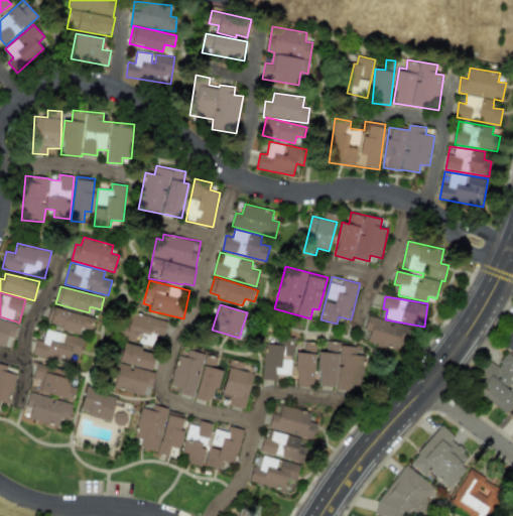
[(79,334),(82,327),(93,330),(96,318),(52,306),(48,321),(61,326),(60,329),(79,334)]
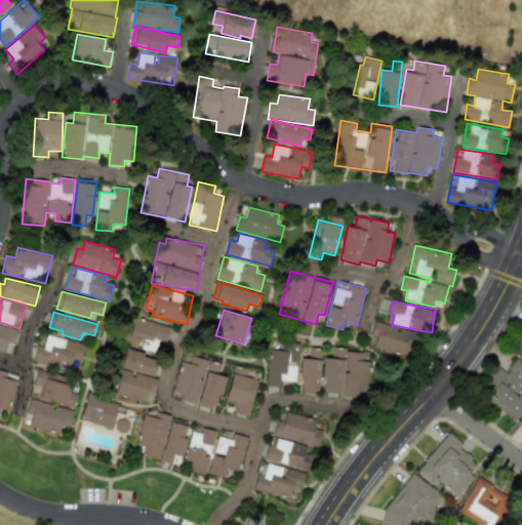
[(167,342),(171,327),(130,316),(122,344),(157,353),(160,340),(167,342)]
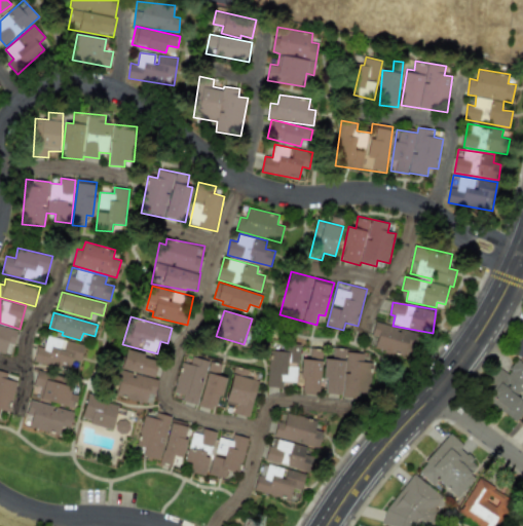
[(375,349),(414,359),(420,333),(376,323),(373,336),(378,337),(375,349)]
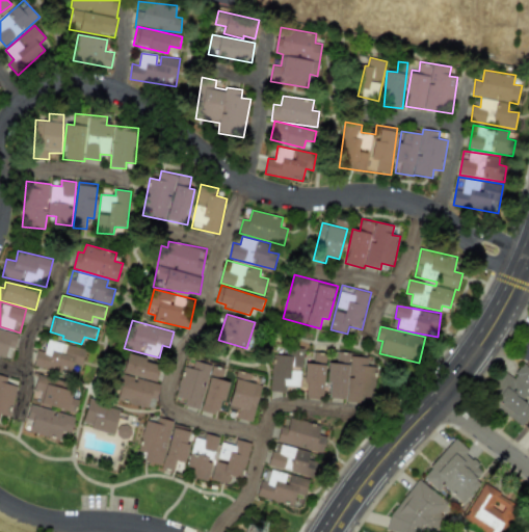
[(19,333),(0,328),(0,354),(12,357),(19,333)]
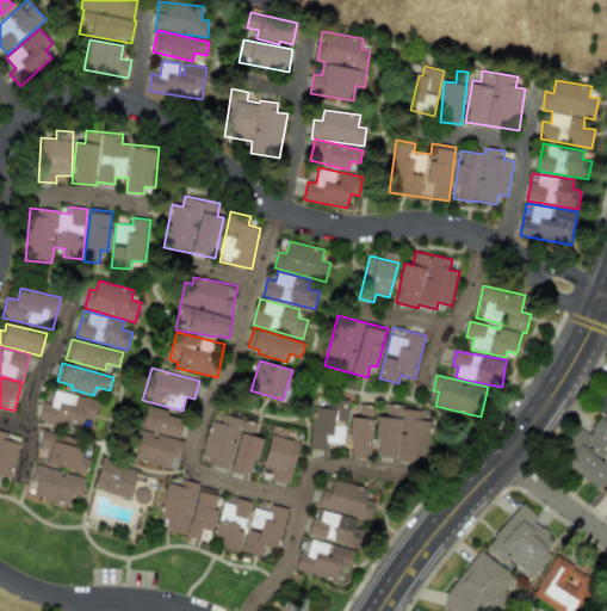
[(44,402),(41,420),(82,430),(85,418),(95,420),(100,401),(56,390),(53,405),(44,402)]
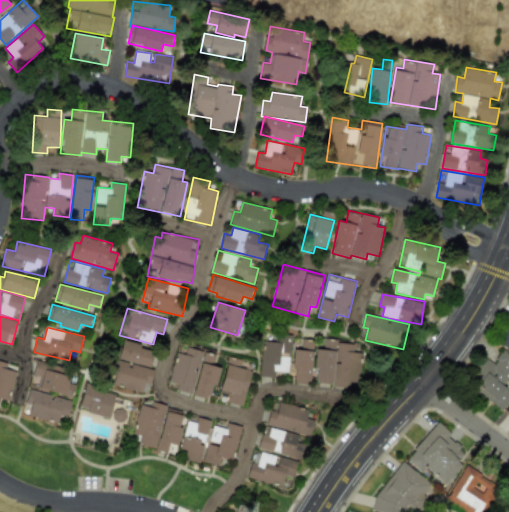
[(263,341),(262,376),(290,377),(292,335),(277,334),(277,342),(263,341)]
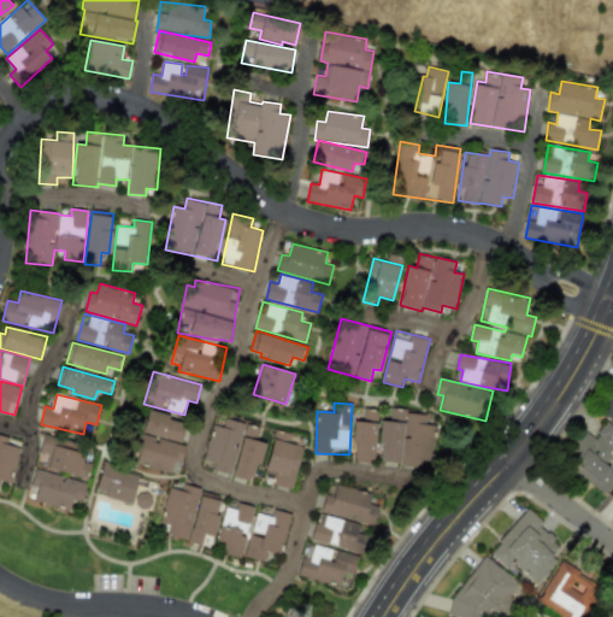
[(354,421),(353,462),(376,463),(378,410),(365,410),(365,422),(354,421)]
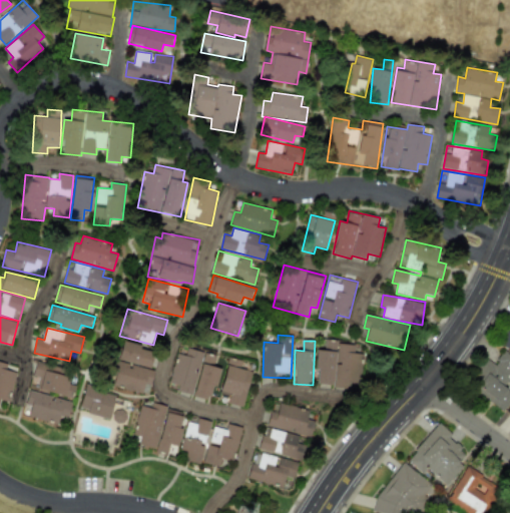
[(315,383),(334,385),(334,387),(360,390),(365,354),(356,352),(357,344),(327,341),(325,350),(320,350),(315,383)]
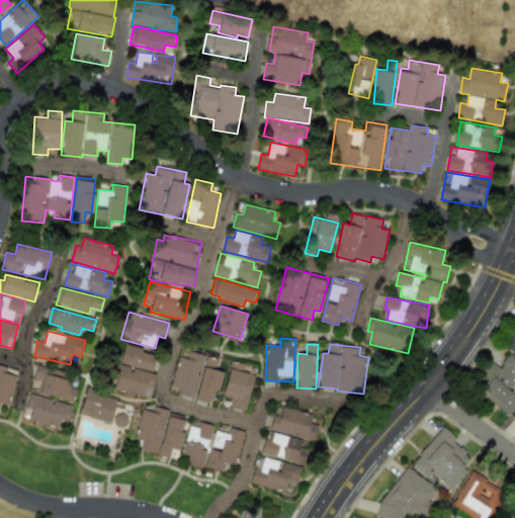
[(112,389),(145,398),(148,387),(154,389),(157,374),(154,373),(159,354),(123,345),(112,389)]
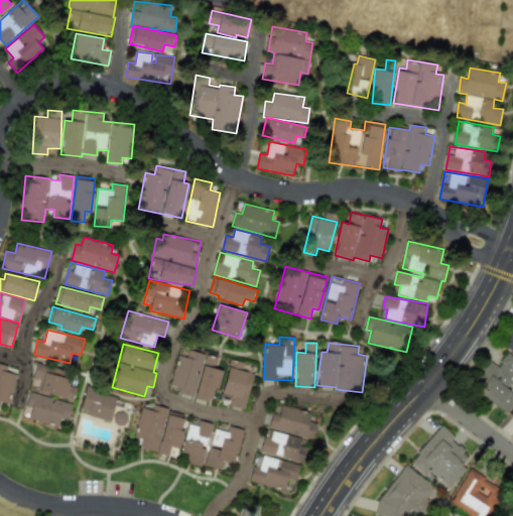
[(179,355),(170,391),(214,402),(222,370),(217,369),(220,357),(189,350),(187,358),(179,355)]
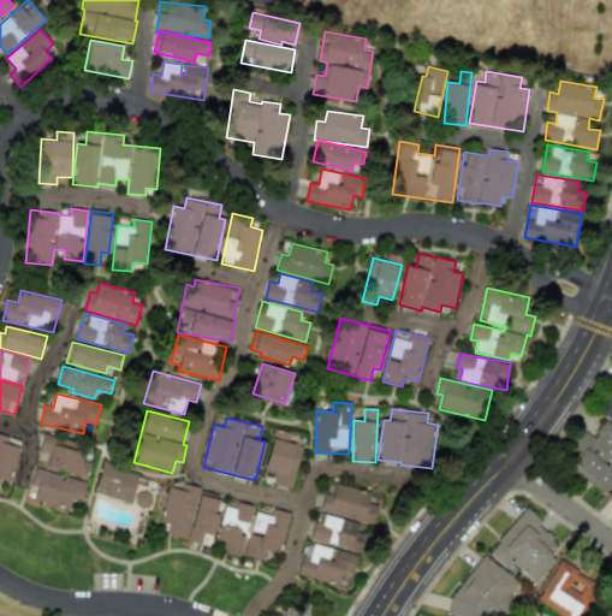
[(569,466),(605,493),(611,484),(611,467),(607,465),(611,460),(611,419),(610,418),(594,437),(584,430),(566,454),(574,458),(569,466)]
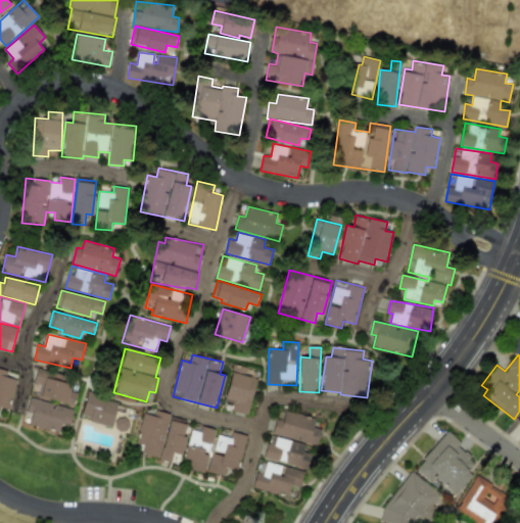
[(234,412),(250,415),(257,378),(247,376),(249,368),(234,365),(226,401),(236,403),(234,412)]
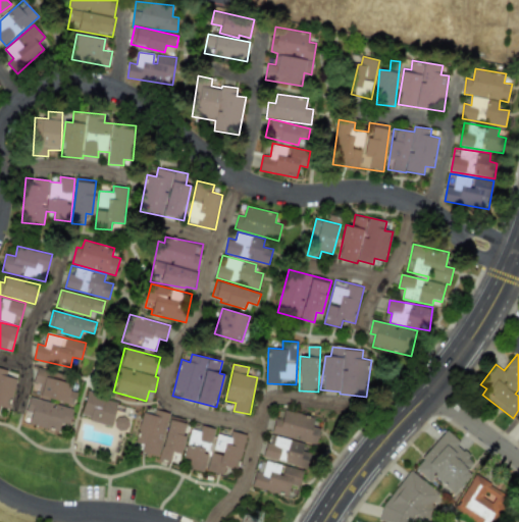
[(0,413),(1,414),(2,407),(10,409),(17,379),(7,377),(9,370),(0,367),(0,413)]
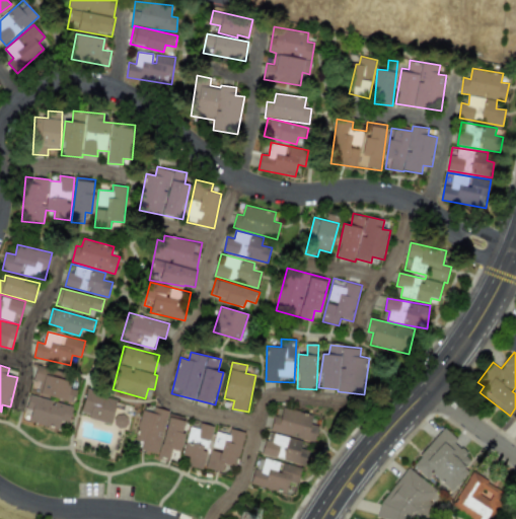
[(66,372),(38,366),(34,381),(42,382),(40,395),(75,403),(78,389),(71,388),(73,381),(65,379),(66,372)]
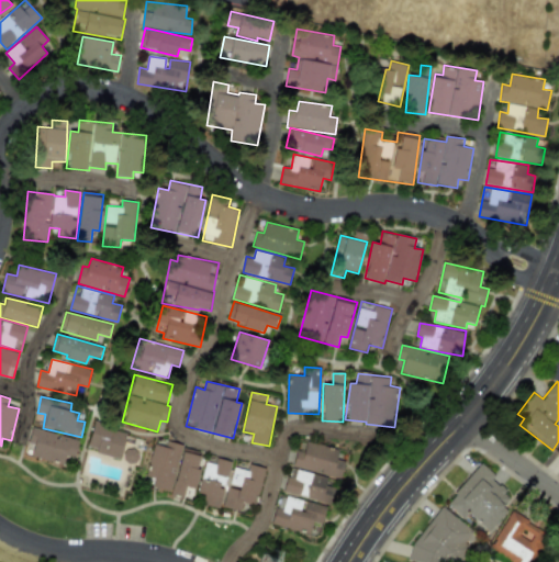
[(129,431),(94,423),(88,449),(122,458),(129,431)]
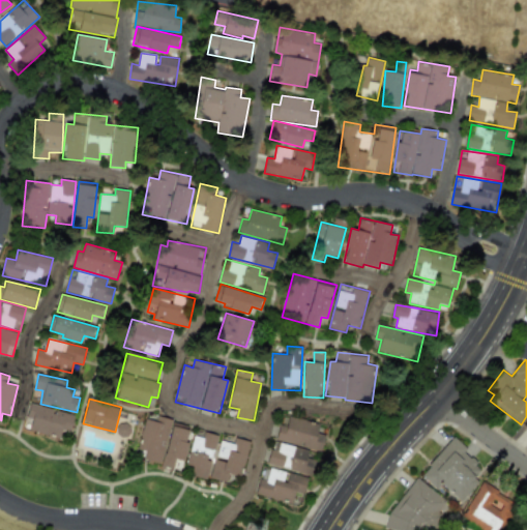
[(76,415),(31,404),(28,417),(32,418),(29,430),(62,438),(64,430),(71,432),(76,415)]
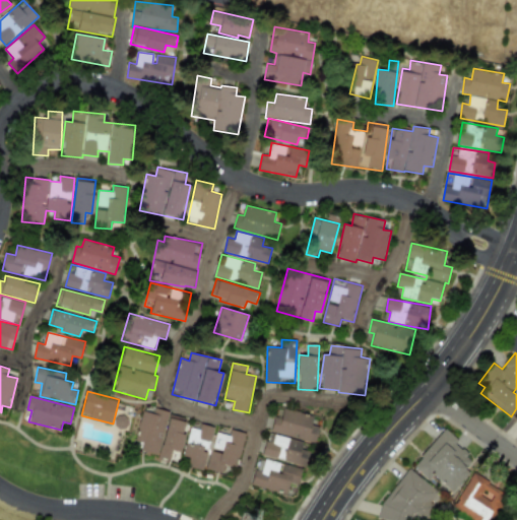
[(145,407),(136,440),(145,442),(142,452),(172,460),(175,450),(181,452),(189,418),(145,407)]
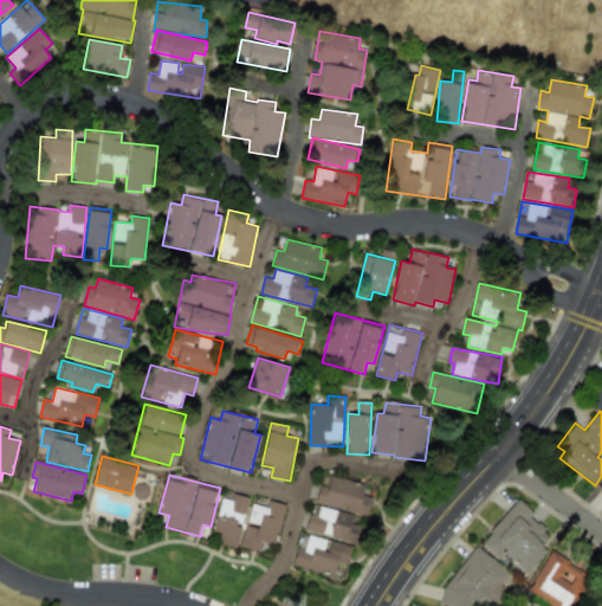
[(321,485),(316,503),(368,516),(373,497),(364,495),(367,484),(332,476),(329,488),(321,485)]
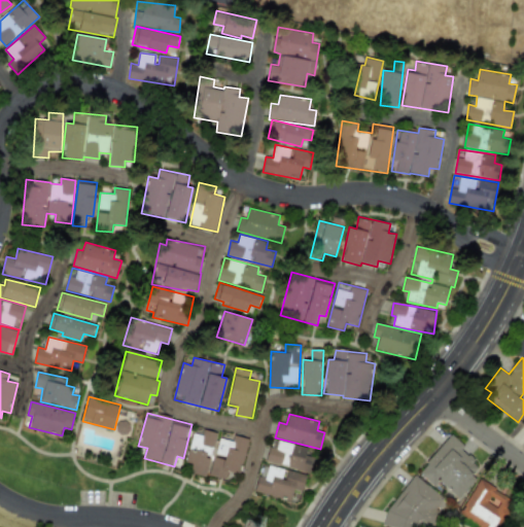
[(219,434),(198,426),(185,461),(195,464),(191,472),(205,477),(219,434)]
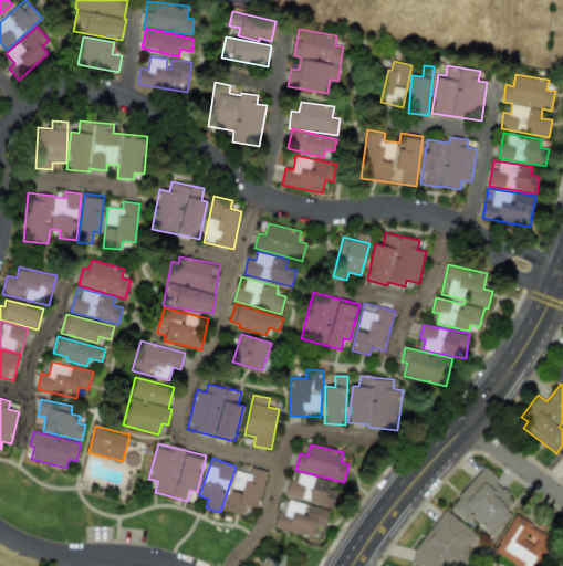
[(450,509),(468,523),(472,519),(493,535),(512,514),(508,510),(517,500),(496,483),(500,478),(485,465),(450,509)]
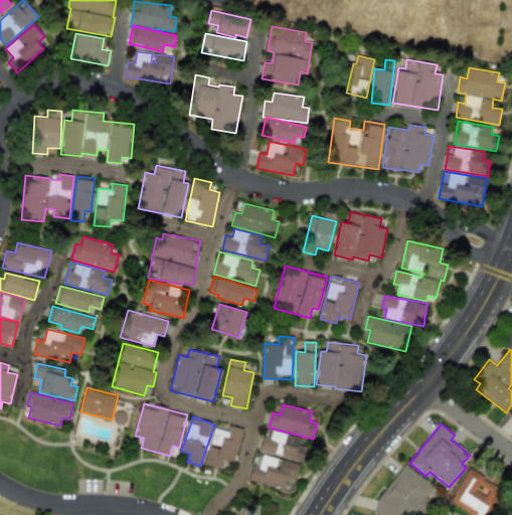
[(205,465),(221,469),(223,460),(235,463),(244,430),(229,424),(227,432),(214,427),(205,465)]
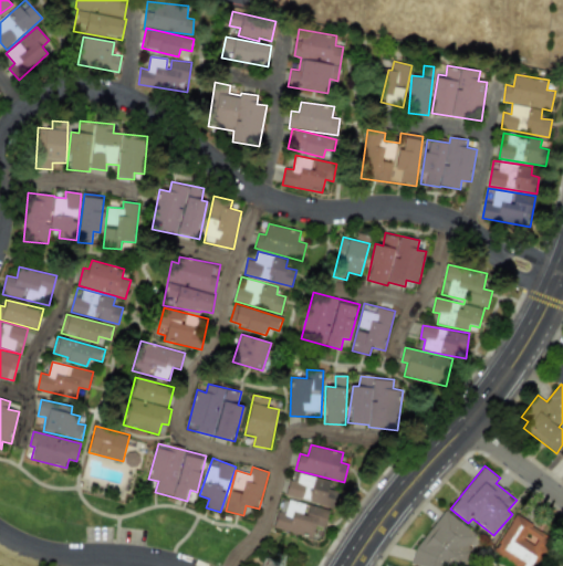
[(331,481),(294,471),(288,495),(334,507),(339,491),(330,489),(331,481)]
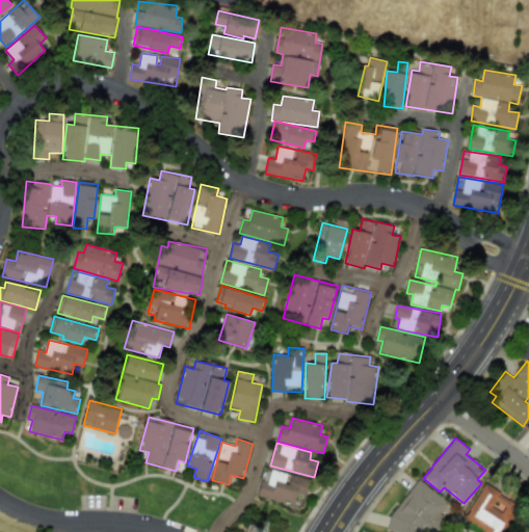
[(306,497),(310,479),(272,470),(269,482),(262,480),(258,496),(293,505),(296,495),(306,497)]
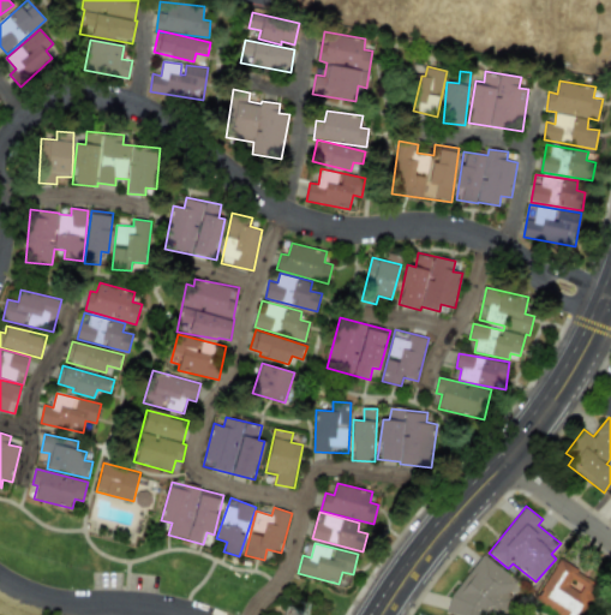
[(447,605),(460,614),(502,614),(525,584),(484,555),(447,605)]
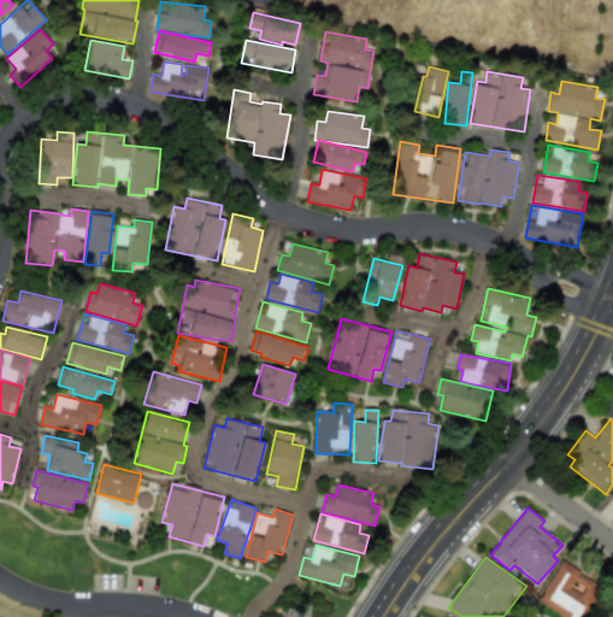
[(561,616),(560,616),(582,616),(601,583),(561,562),(538,604),(561,616)]
